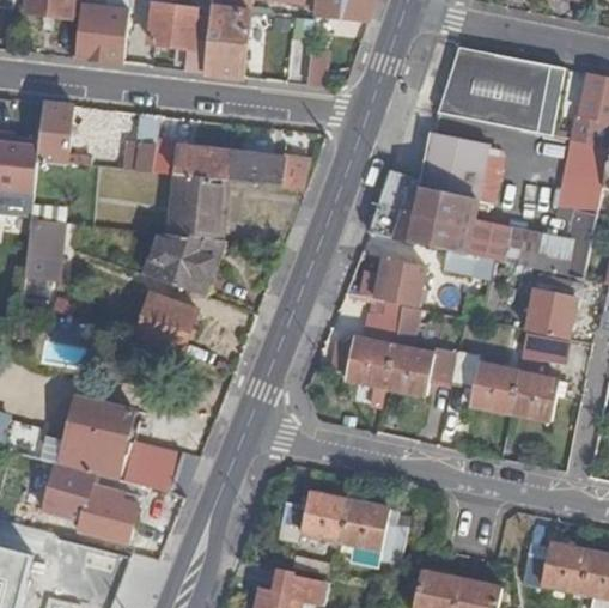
[(24,0),(24,8),(69,14),(71,0),(24,0)]
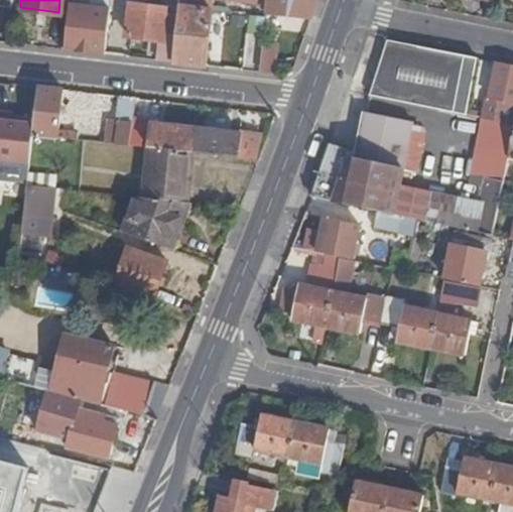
[(177,4),(177,0),(164,0),(163,4),(140,0),(129,0),(125,32),(157,37),(154,56),(171,59),(177,4)]
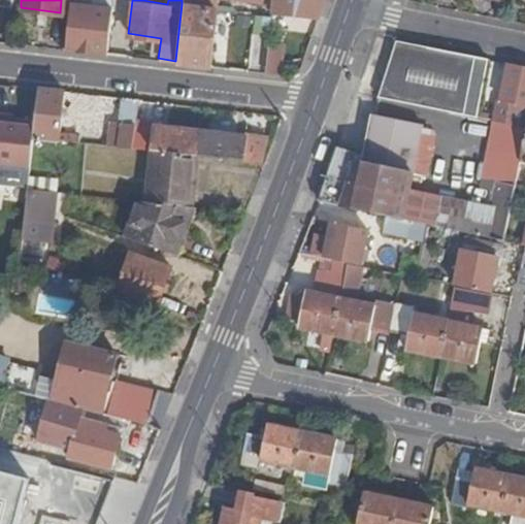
[(271,9),(272,0),(222,0),(270,5),(269,9),(271,9)]
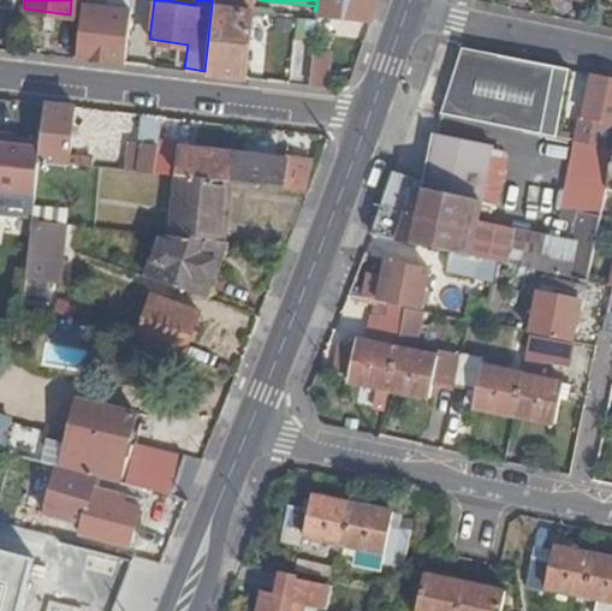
[(368,16),(374,0),(318,0),(316,11),(368,16)]
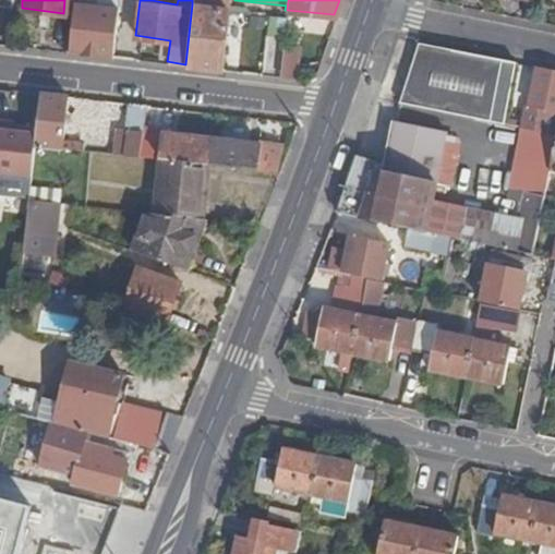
[(67,50),(110,56),(116,4),(74,1),(67,50)]
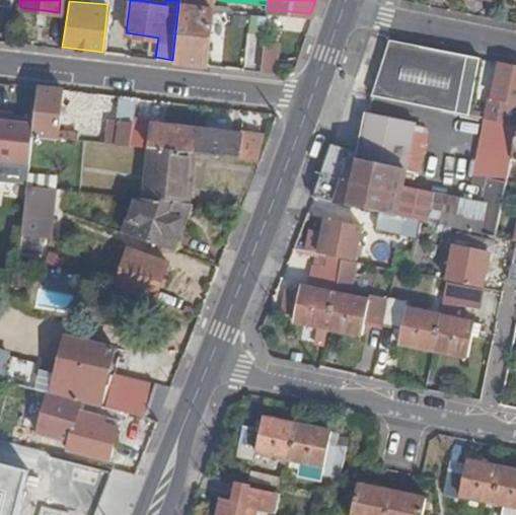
[(211,7),(178,4),(172,60),(205,63),(211,7)]
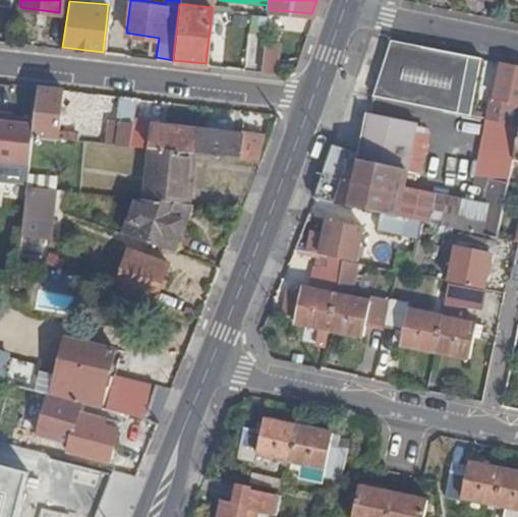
[(390,39),(377,95),(466,113),(477,56),(390,39)]
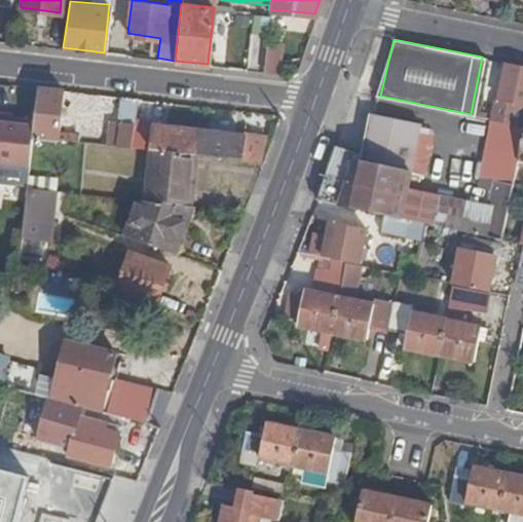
[(263,70),(277,72),(281,41),(267,40),(263,70)]
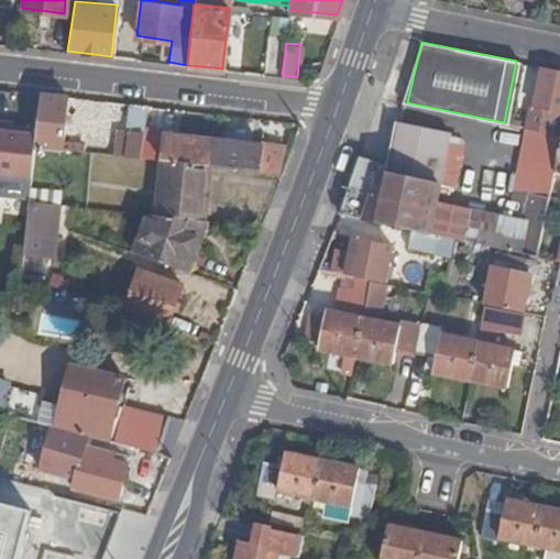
[(559,131),(559,69),(540,66),(534,105),(528,107),(524,125),(559,133),(559,131)]
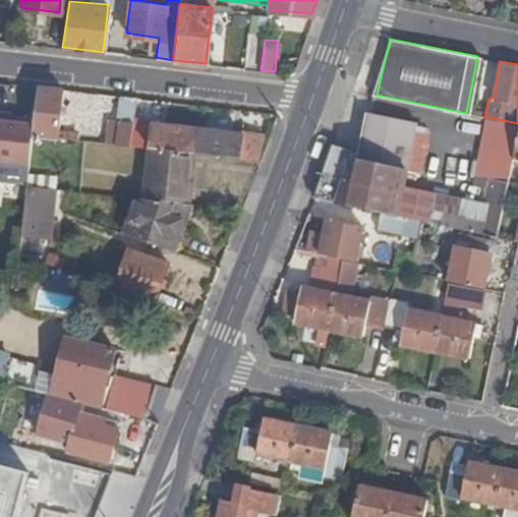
[(57,127),(62,88),(38,85),(33,127),(32,133),(73,138),(74,129),(57,127)]
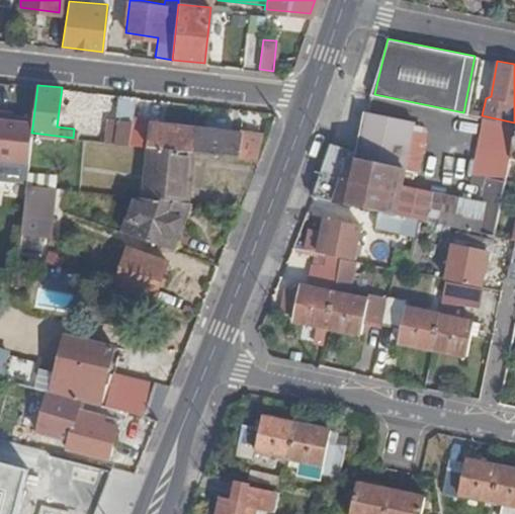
[(131,117),(134,95),(118,93),(115,118),(108,117),(106,141),(127,144),(131,117)]
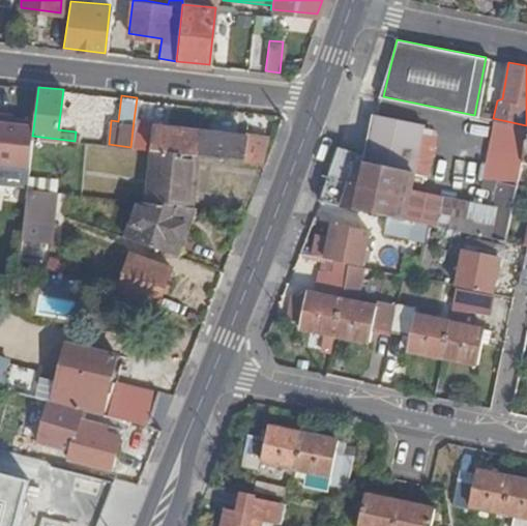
[(372,111),(363,151),(414,162),(422,121),(372,111)]
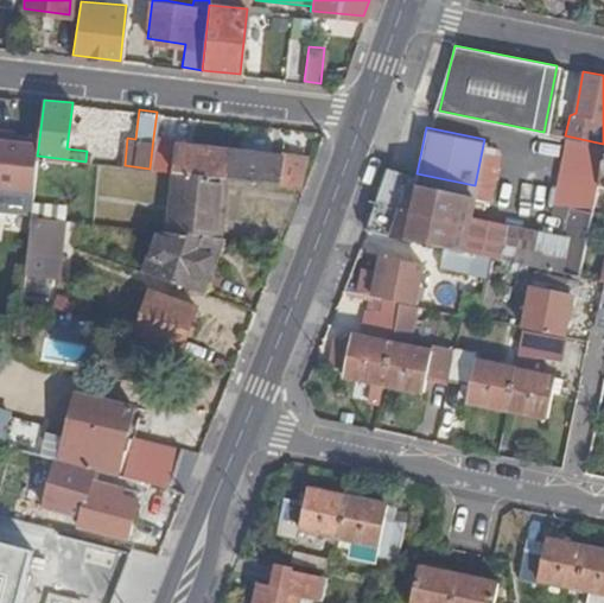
[(565,204),(590,209),(596,182),(603,144),(565,135),(552,202),(565,204)]
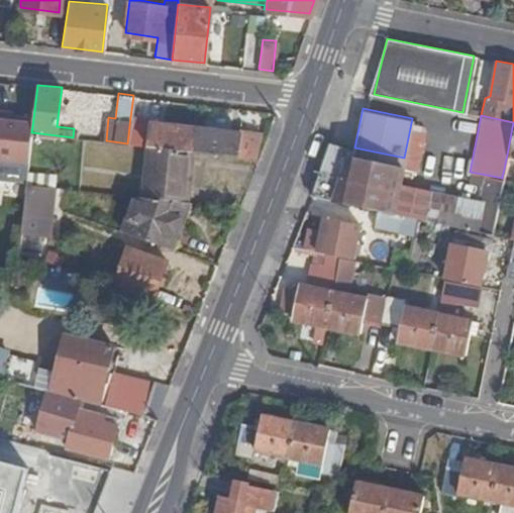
[(192,150),(195,125),(150,121),(150,119),(130,117),(127,143),(149,145),(192,150)]
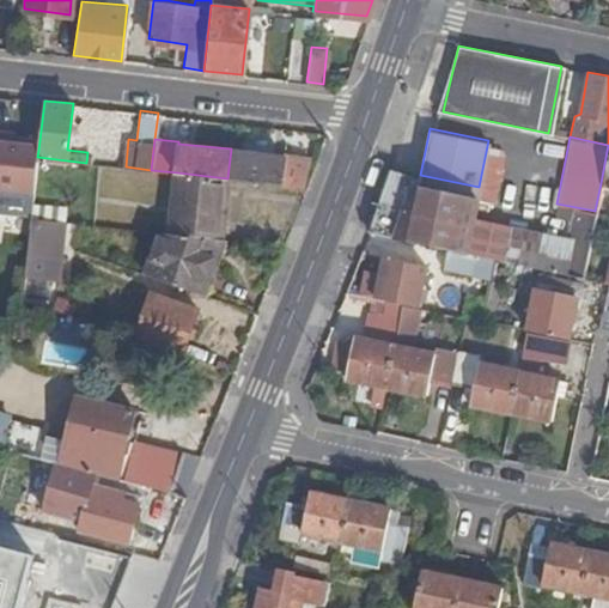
[(32,199),(37,157),(38,150),(6,146),(0,195),(32,199)]
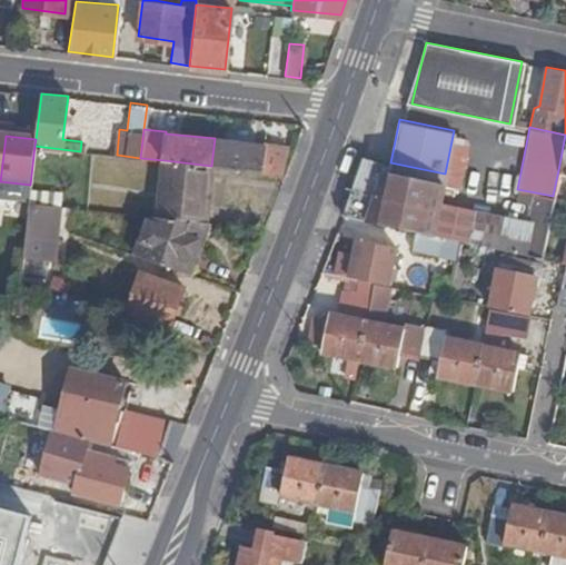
[(214,166),(280,172),(285,145),(262,141),(261,145),(215,138),(211,166),(214,166)]
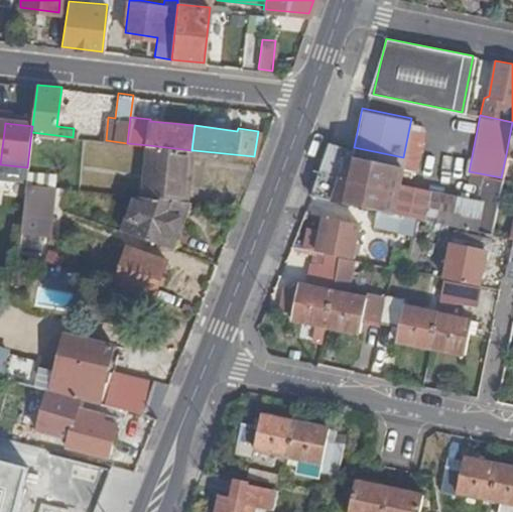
[(328,142),(310,195),(376,209),(399,213),(400,205),(393,204),(402,164),(403,157),(354,147),(353,151),(328,142)]
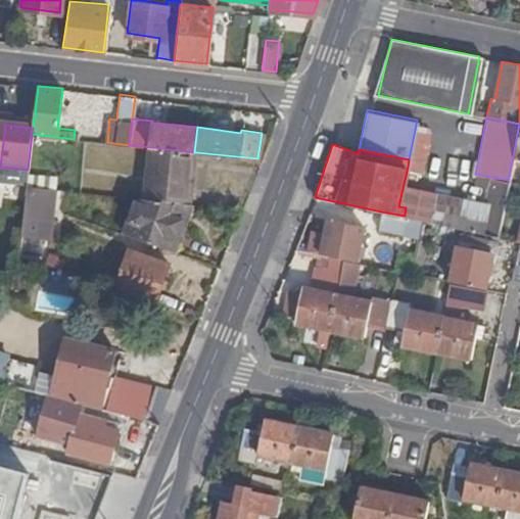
[(146,198),(191,203),(196,152),(194,152),(151,147),(146,198)]
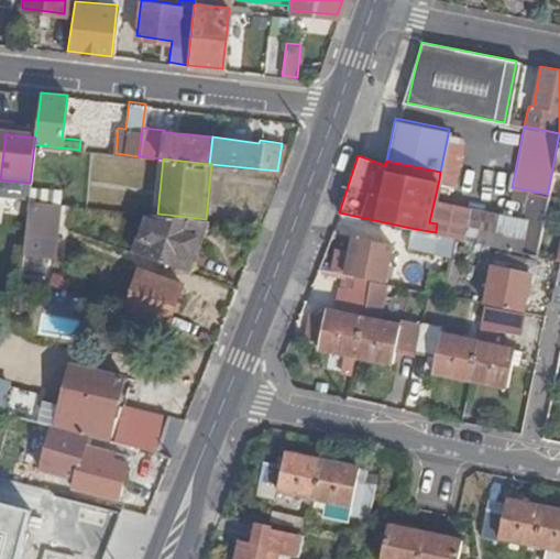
[(437,223),(436,232),(454,237),(517,250),(523,217),(448,199),(450,183),(439,179),(429,222),(437,223)]
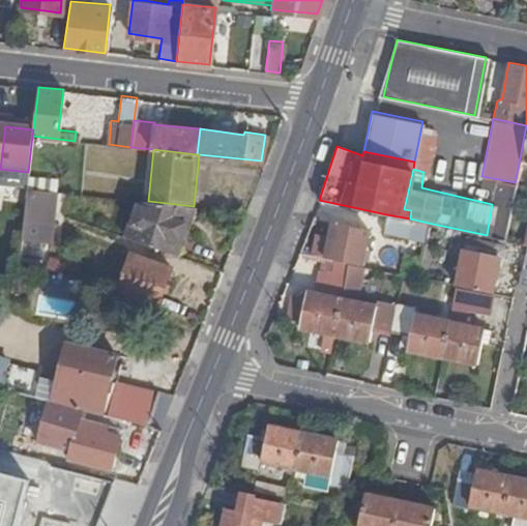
[(492,204),(487,235),(504,238),(515,182),(493,178),(492,183),(496,184),(492,204)]
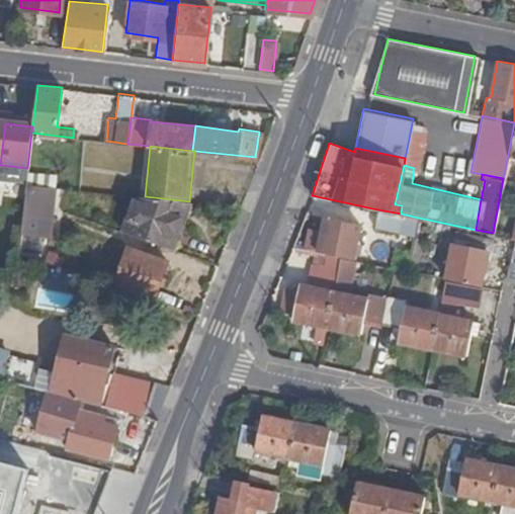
[(26,183),(20,229),(48,232),(53,186),(26,183)]
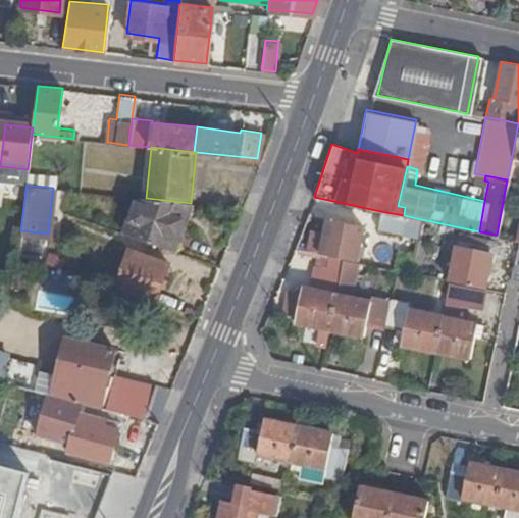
[(125,232),(172,249),(191,203),(146,198),(138,197),(125,232)]
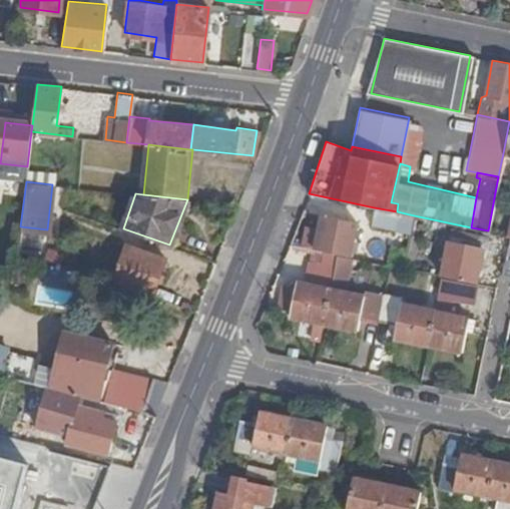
[(397,211),(374,207),(370,222),(411,231),(414,215),(397,211)]
